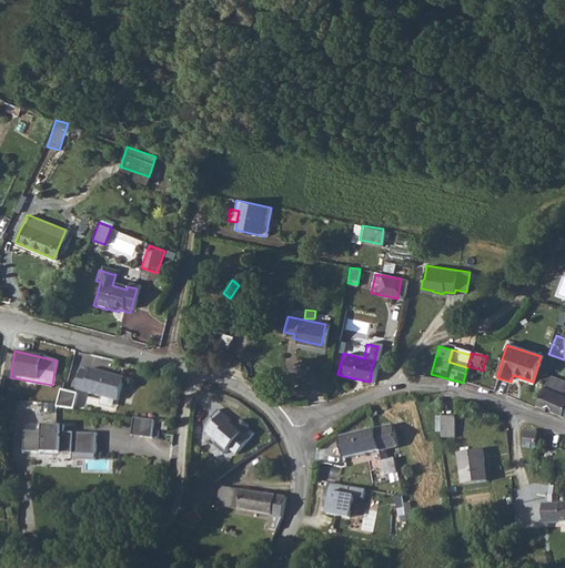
[(90,373),(81,369),(74,391),(117,404),(123,384),(110,379),(111,377),(90,371),(90,373)]
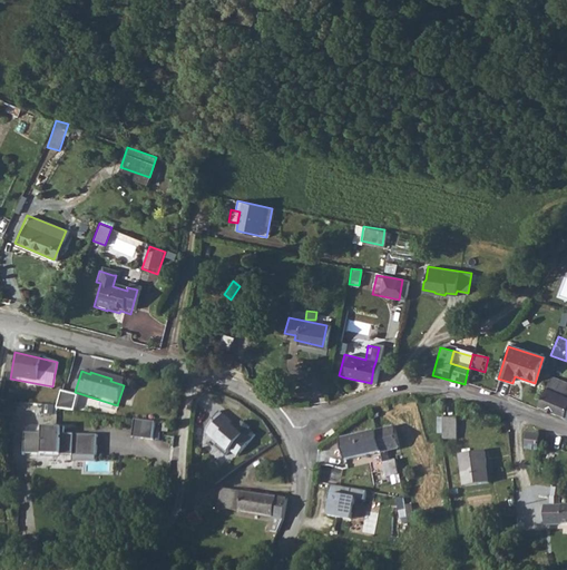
[(566,382),(548,376),(536,408),(561,416),(566,401),(566,382)]
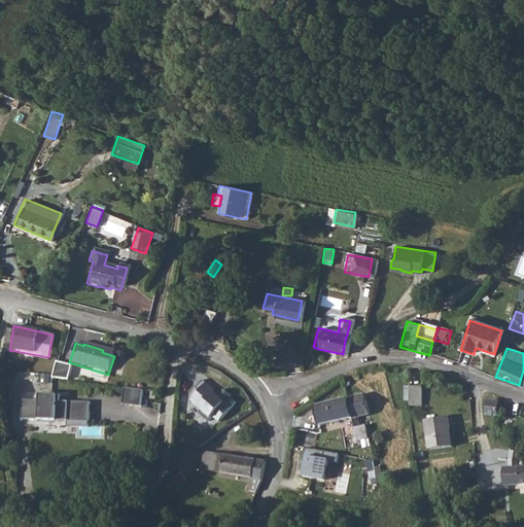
[(54,362),(53,378),(68,379),(69,363),(54,362)]
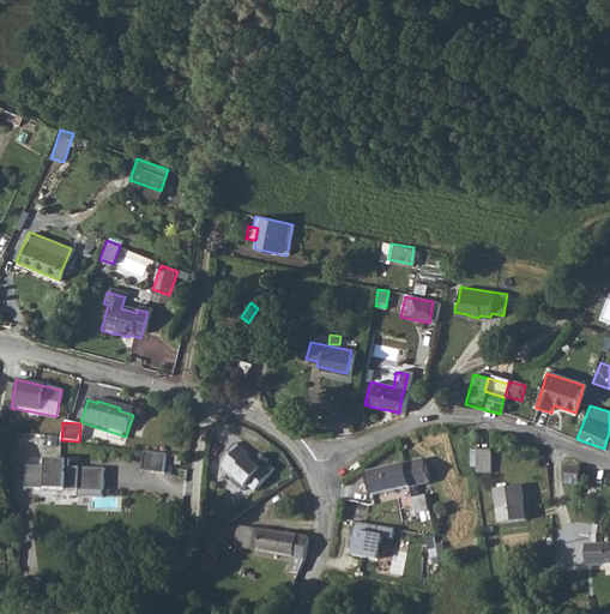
[(230,456),(221,467),(245,488),(247,486),(254,493),(275,468),(266,462),(267,461),(260,453),(255,458),(235,443),(225,451),(230,456)]
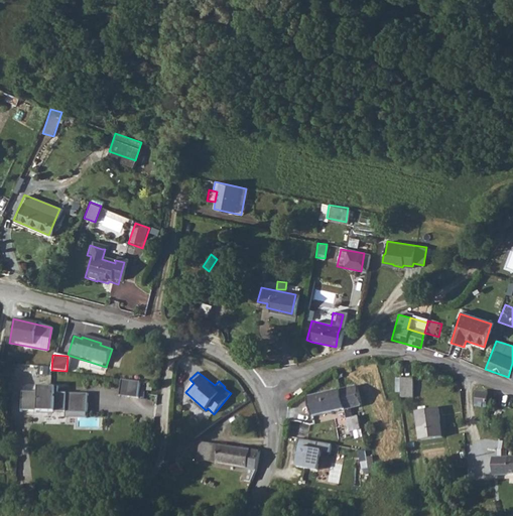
[(138,383),(119,379),(118,398),(136,400),(138,383)]
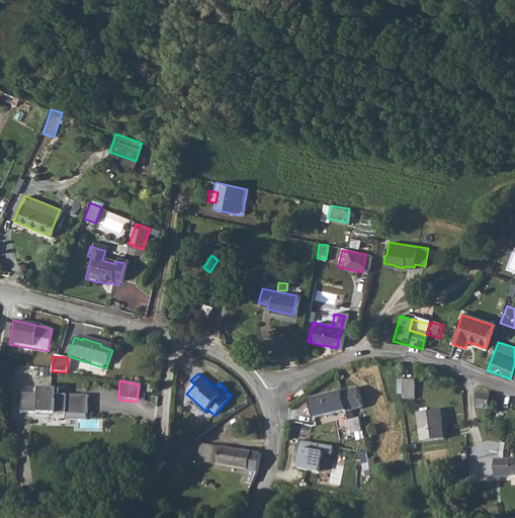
[(402,381),(400,401),(412,402),(414,382),(402,381)]
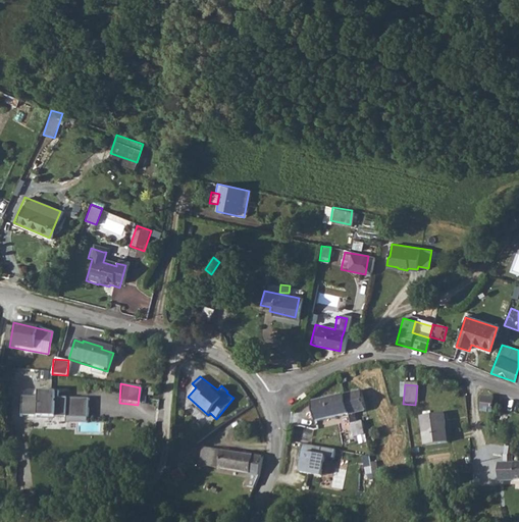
[(155,389),(148,387),(147,395),(154,397),(155,389)]
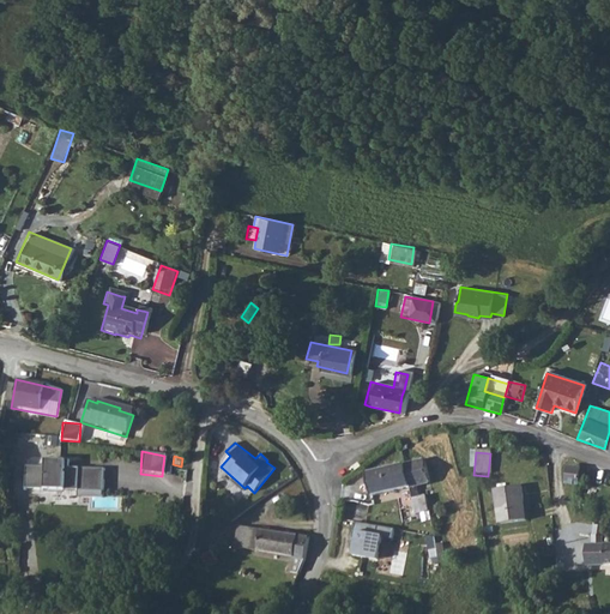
[(24,467),(23,491),(77,493),(77,485),(86,485),(86,489),(103,491),(103,471),(68,470),(68,463),(73,463),(73,462),(44,461),(44,468),(24,467)]
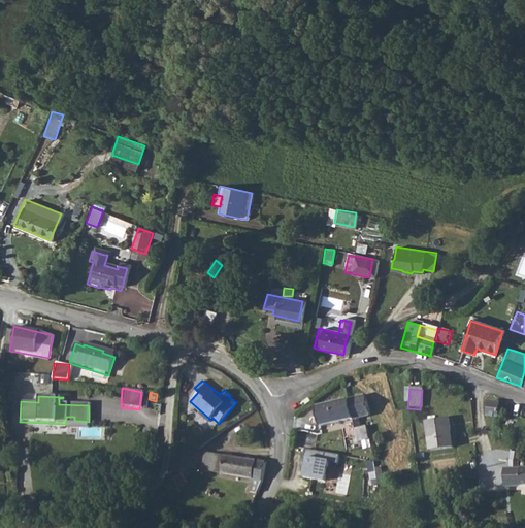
[(348,399),(315,406),(319,425),(352,418),(354,427),(357,442),(368,440),(365,424),(358,426),(356,417),(368,414),(365,396),(348,399)]
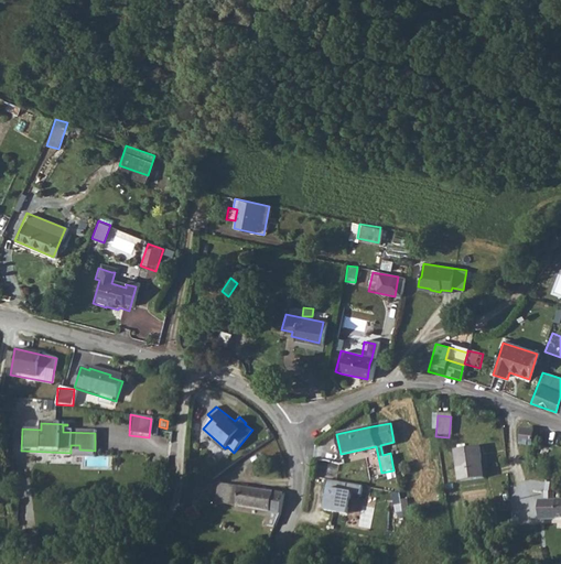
[(530,444),(531,430),(519,429),(518,443),(530,444)]
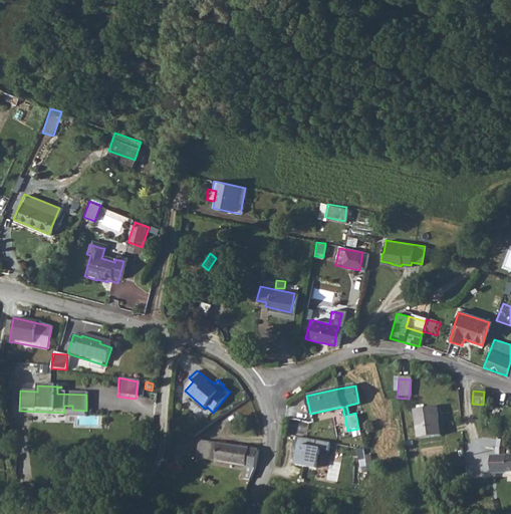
[(439,433),(435,405),(413,408),(418,437),(439,433)]
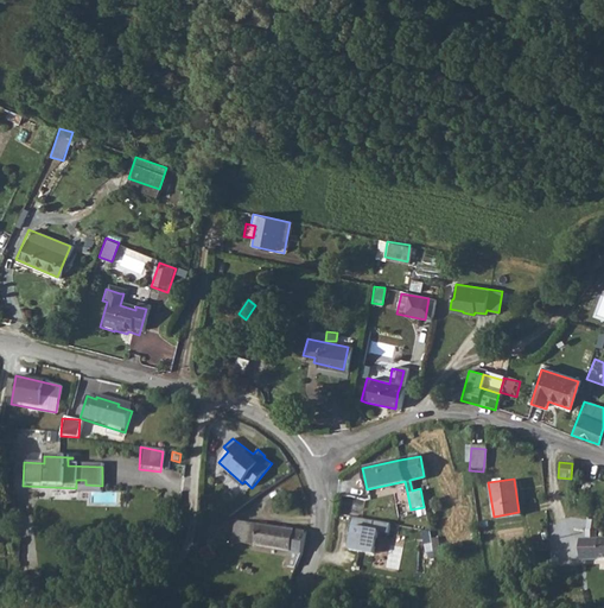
[(76,480),(76,488),(101,489),(100,498),(101,498),(102,486),(86,485),(86,480),(76,480)]
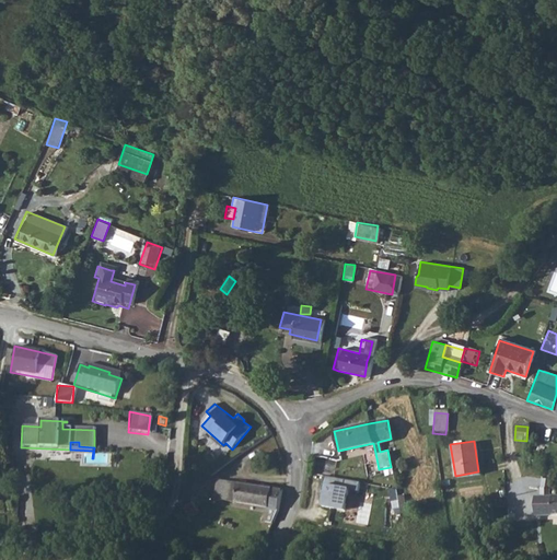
[(554,475),(556,463),(541,461),(537,475),(554,477),(554,475)]
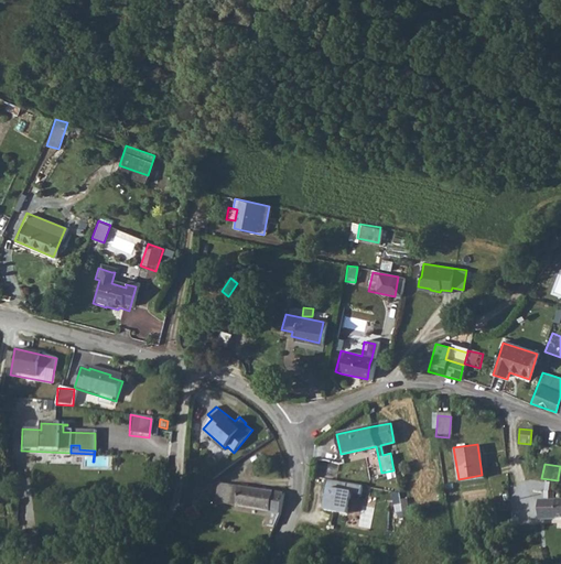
[(321,486),(309,485),(305,505),(344,513),(347,491),(358,494),(359,486),(322,478),(321,486)]
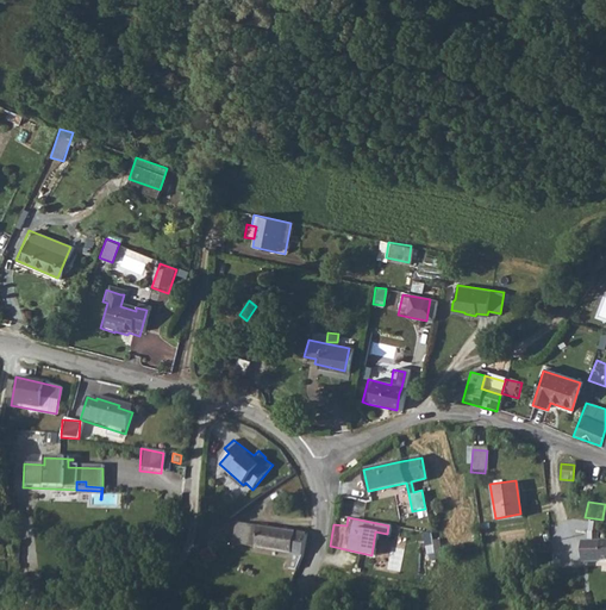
[(289,533),(250,526),(237,523),(231,522),(230,543),(239,545),(263,548),(261,564),(279,567),(281,552),(286,552),(289,533)]
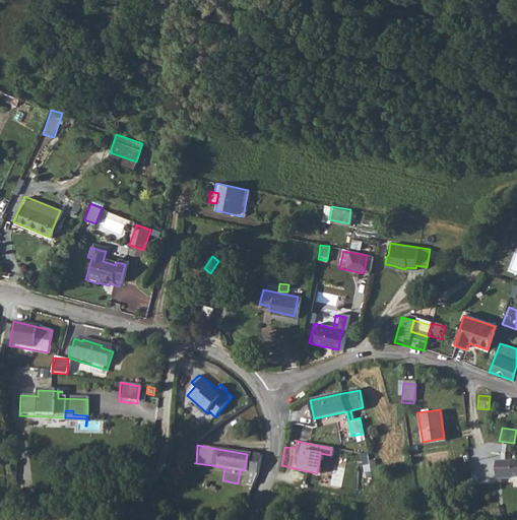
[(507,457),(508,448),(498,447),(498,456),(507,457)]
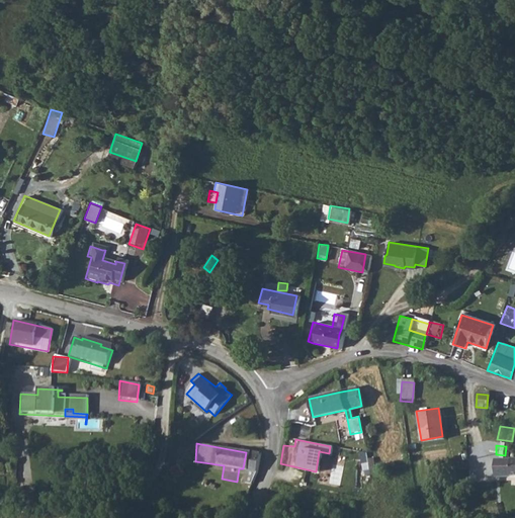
[(257,454),(246,452),(243,468),(254,470),(257,454)]
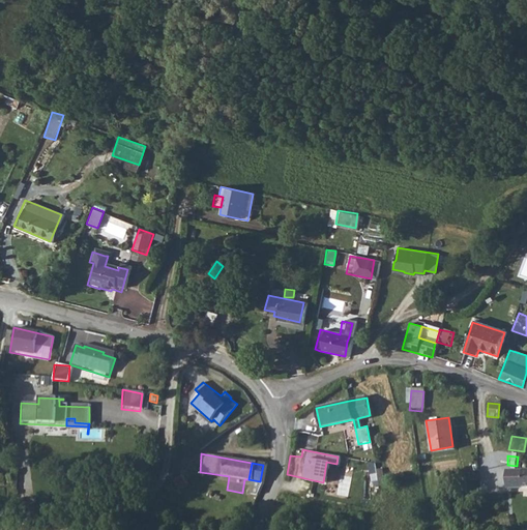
[(526,469),(519,470),(505,470),(505,473),(505,488),(526,487),(526,469)]
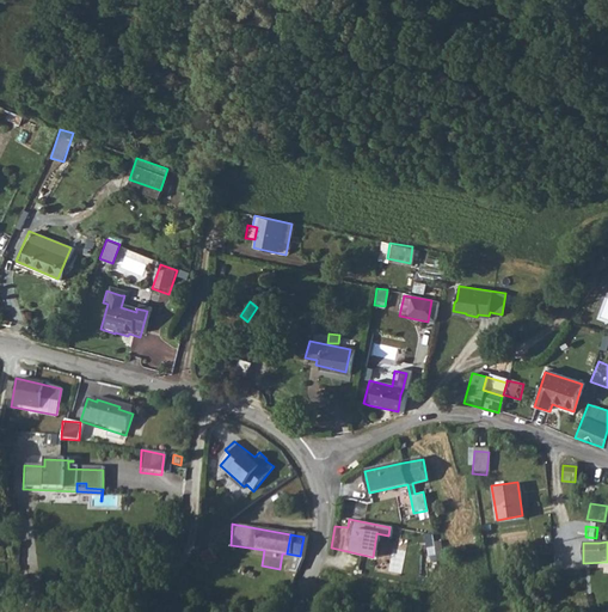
[(197,557),(202,563),(207,563),(221,554),(216,544),(197,557)]
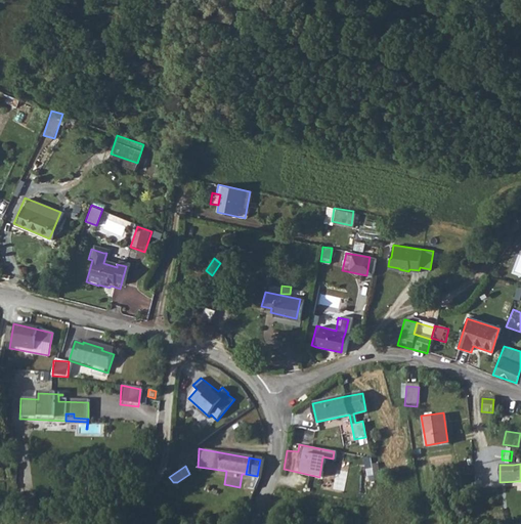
[(375,466),(371,467),(373,475),(367,477),(368,481),(378,479),(375,466)]
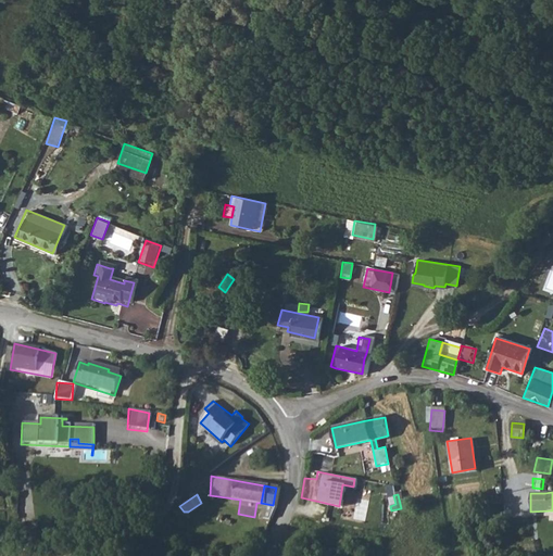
[(511,514),(502,514),(503,534),(506,534),(512,534),(511,518),(511,514)]
